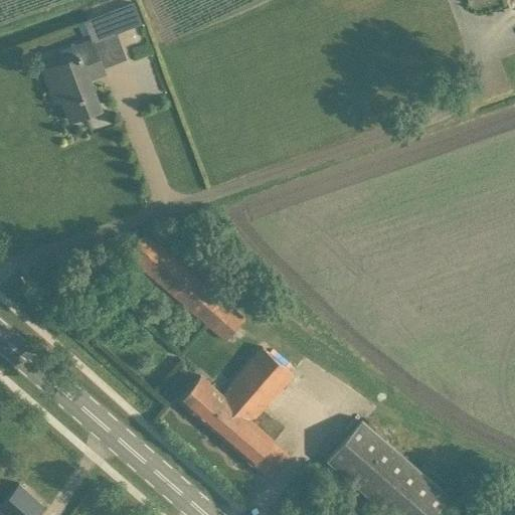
[(107,11),(84,20),(92,39),(93,41),(94,41),(115,33),(117,32),(142,22),(134,1),(107,11)]
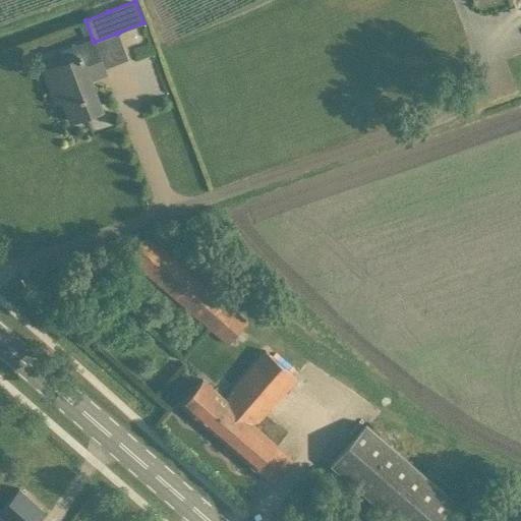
[(58,64),(44,69),(53,94),(60,91),(63,101),(71,121),(87,115),(102,110),(95,91),(92,82),(91,79),(106,74),(104,67),(95,42),(94,42),(93,40),(73,47),(54,54),(58,64)]
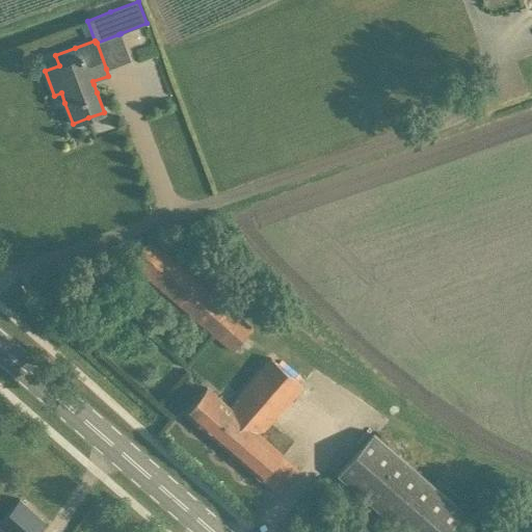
[(131,262),(229,346),(234,350),(254,328),(150,240),(131,262)]
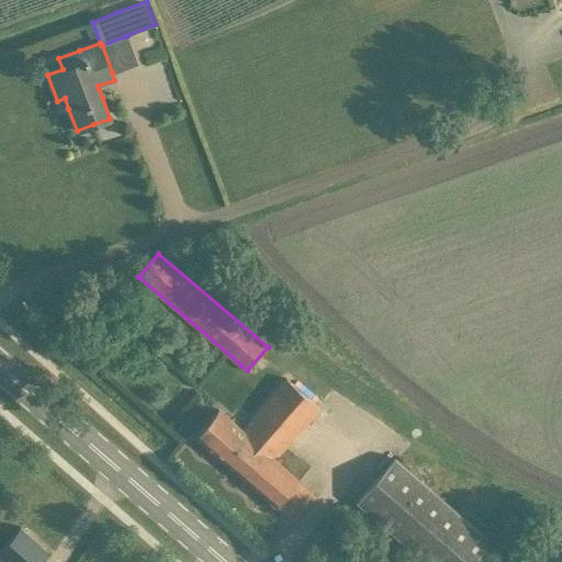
[(288,448),(322,408),(288,380),(245,430),(220,408),(195,436),(276,505),(310,467),(288,448)]
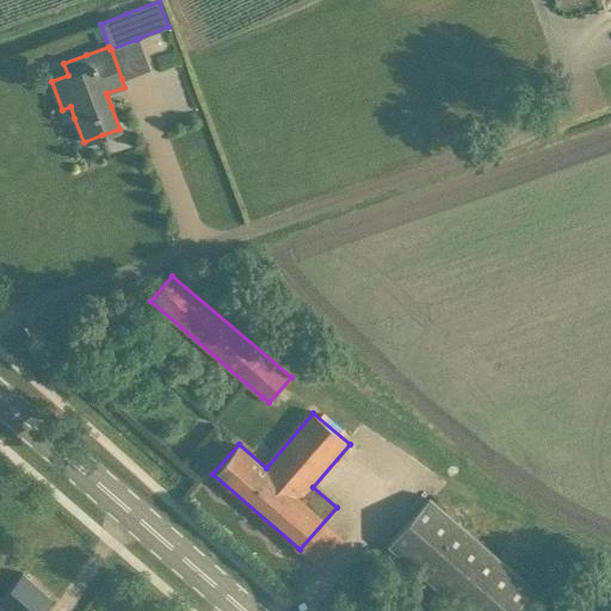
[(429,498),(403,526),(388,544),(464,610),(511,610),(532,587),(429,498)]
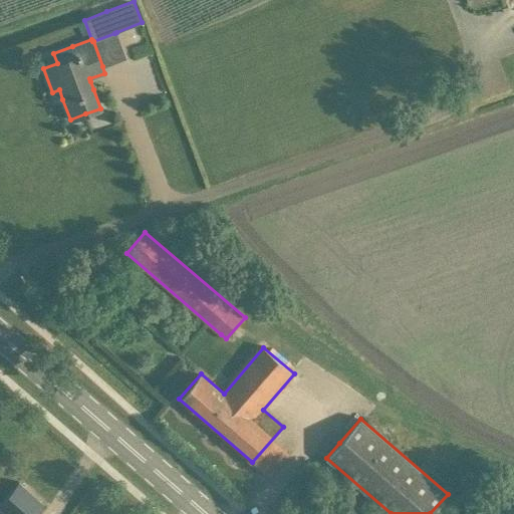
[(0,513),(30,513),(41,502),(18,482),(0,502),(0,513)]
